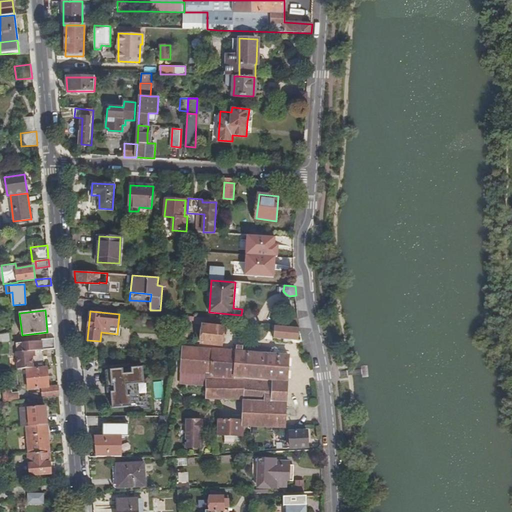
[(285,325),(299,327),(298,318),(285,318),(285,325)]
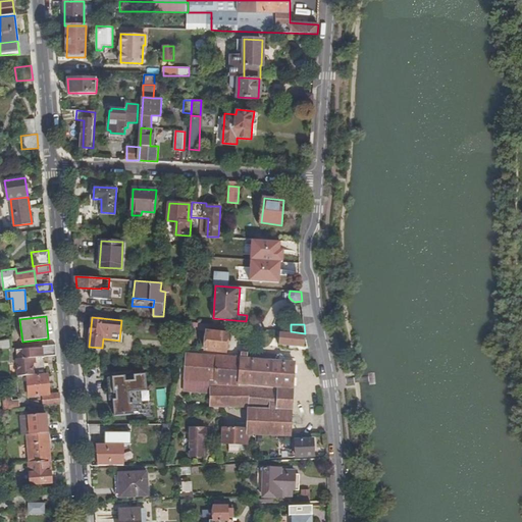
[(304,347),(305,333),(291,331),(274,330),(274,333),(279,334),(279,344),(304,347)]
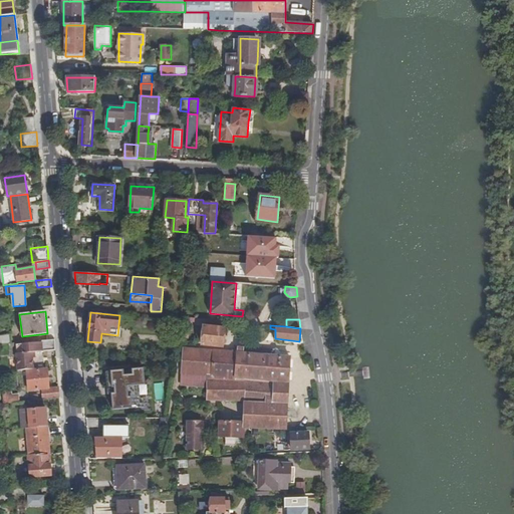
[(224,327),(204,326),(202,343),(217,345),(217,342),(223,343),(224,327)]
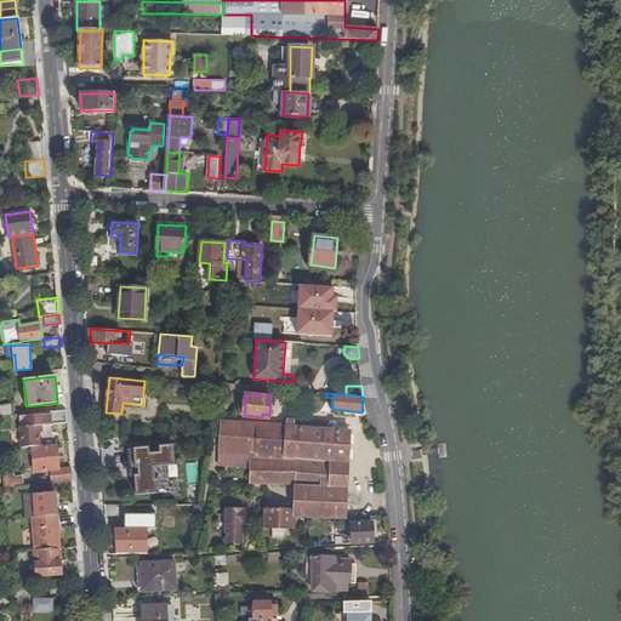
[(12,404),(0,405),(0,415),(13,415),(12,404)]
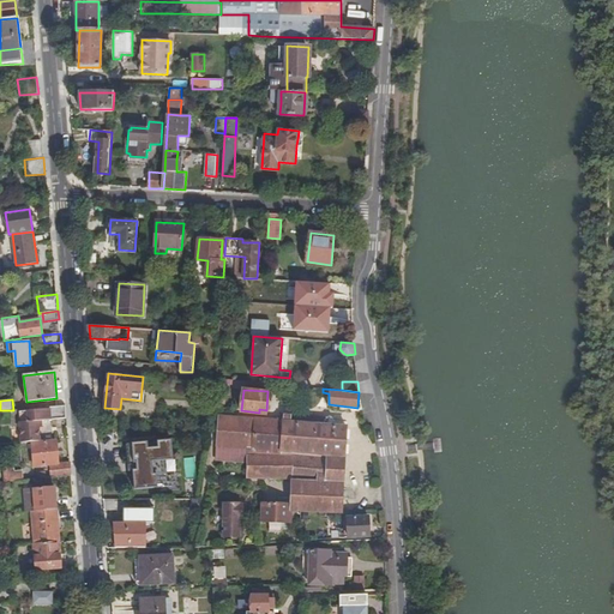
[(18,410),(20,443),(42,441),(41,428),(40,420),(43,420),(50,419),(50,417),(67,416),(66,405),(50,407),(50,408),(18,410)]
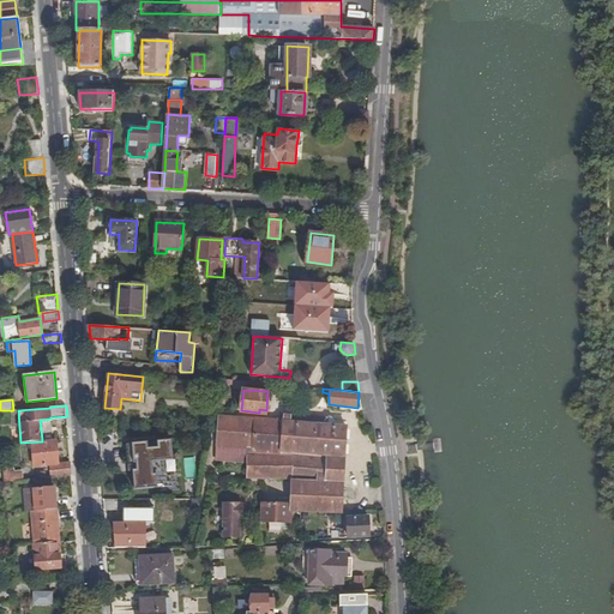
[(293,479),(292,504),(292,510),(342,512),(347,426),(345,426),(345,419),(284,414),(283,417),(276,417),(275,420),(224,415),(220,420),(217,458),(217,465),(221,465),(222,458),(250,461),(248,477),(293,479)]
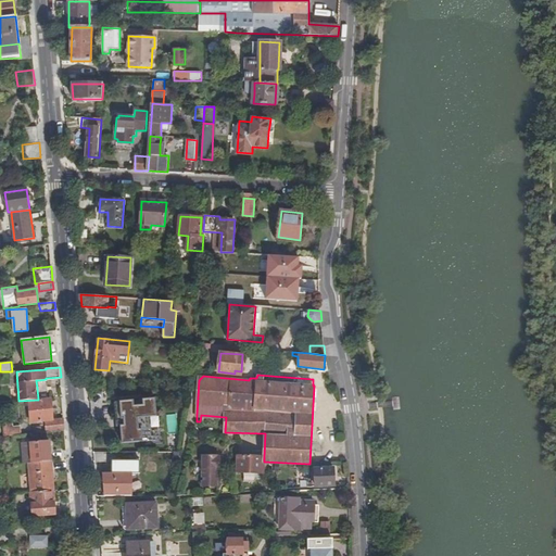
[(47,431),(64,429),(63,419),(53,419),(51,397),(38,400),(19,401),(19,406),(29,405),(32,417),(28,418),(28,420),(32,420),(32,421),(46,420),(47,431)]
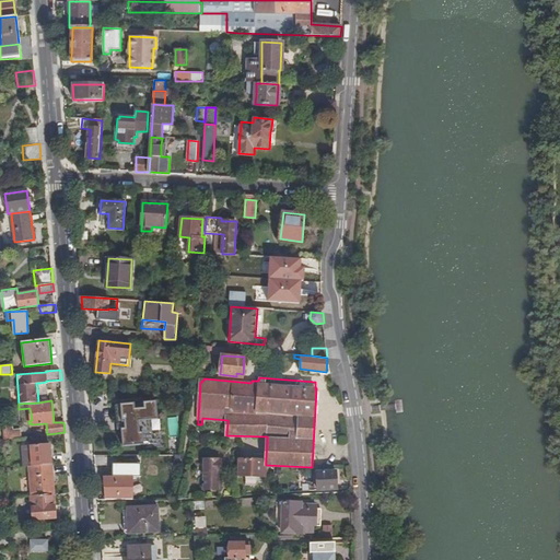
[(158,418),(156,401),(144,403),(144,408),(135,409),(135,403),(116,405),(117,422),(128,421),(129,429),(121,429),(121,430),(123,446),(142,445),(141,433),(151,433),(149,419),(158,418)]
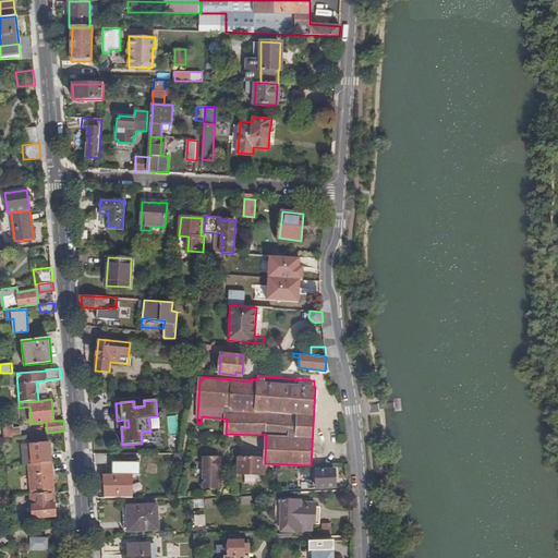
[(117,421),(117,428),(121,428),(121,427),(129,427),(128,420),(117,421)]
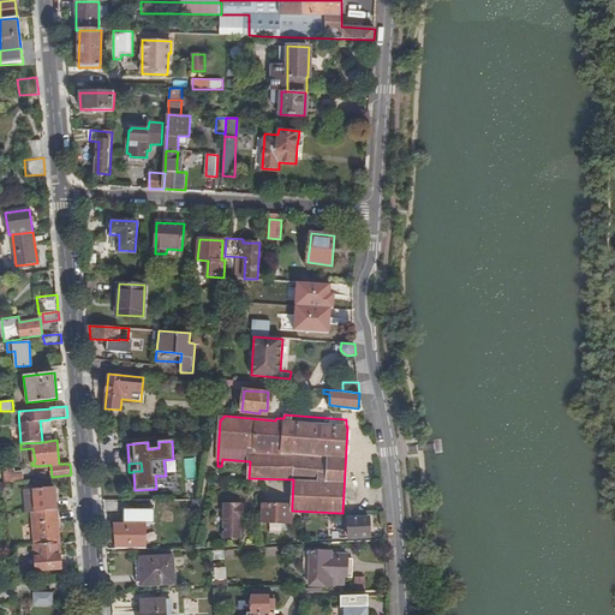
[(3,466),(4,482),(23,481),(22,471),(15,471),(13,465),(3,466)]
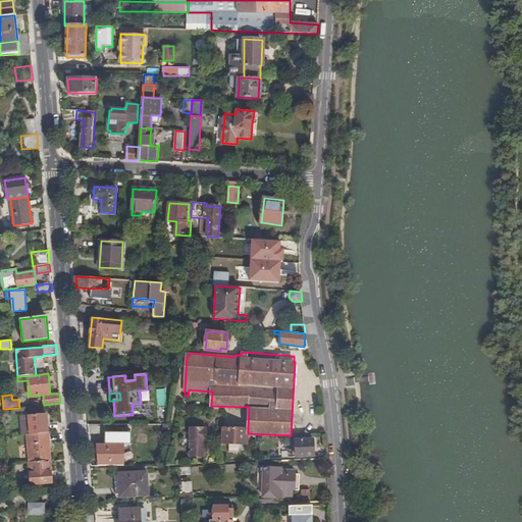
[(28,434),(48,432),(47,421),(44,422),(43,415),(47,414),(20,415),(21,434),(28,434)]
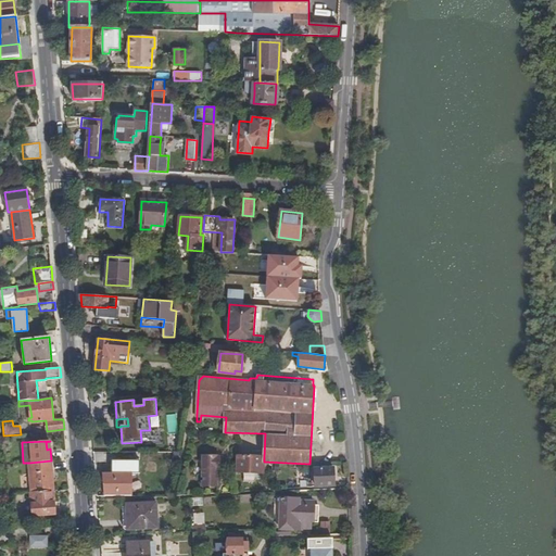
[(140,451),(123,452),(123,460),(140,460),(140,451)]
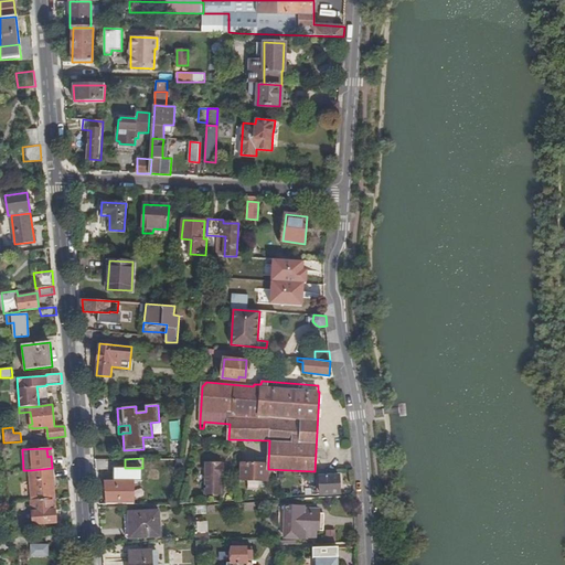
[(221,492),(221,483),(221,476),(224,476),(224,462),(206,462),(206,493),(221,493),(221,492)]
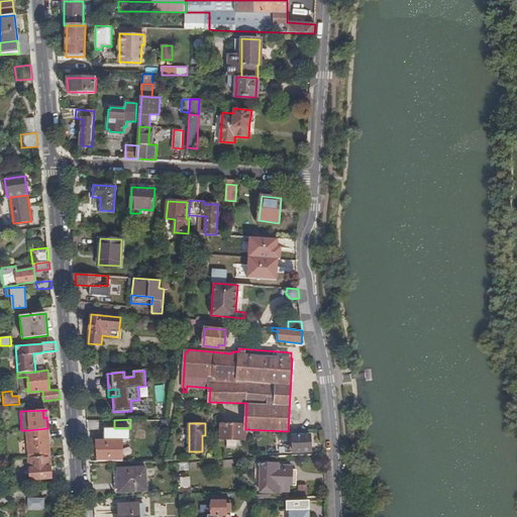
[(245,424),(220,424),(219,439),(244,439),(245,429),(245,424)]
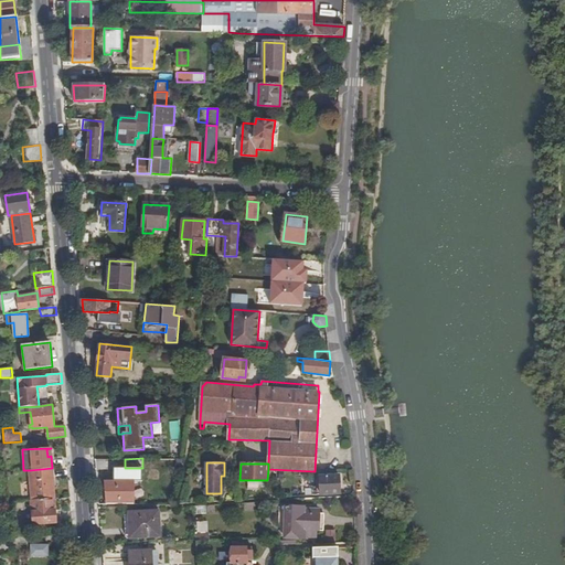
[(32,500),(54,498),(52,468),(30,470),(32,500)]
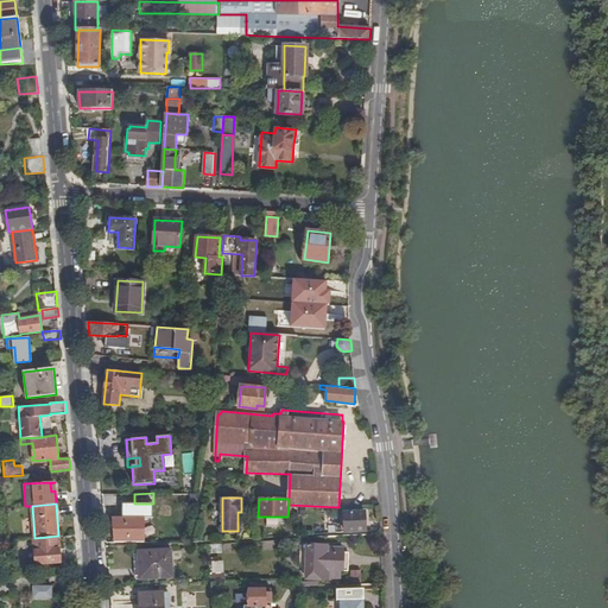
[(365,511),(350,512),(350,514),(343,514),(344,532),(366,531),(365,511)]
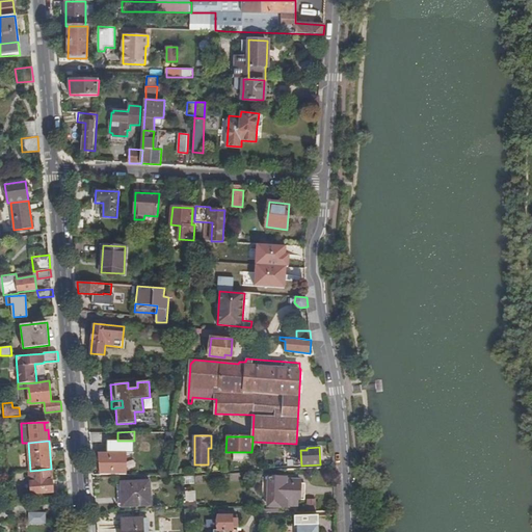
[(99,452),(101,474),(126,474),(126,452),(99,452)]
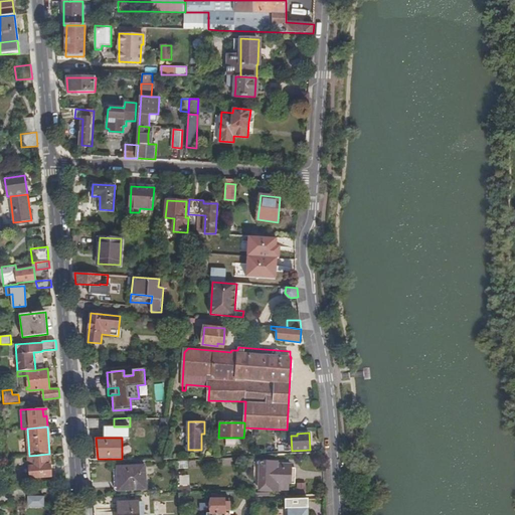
[(51,476),(49,454),(29,456),(28,456),(30,478),(51,476)]
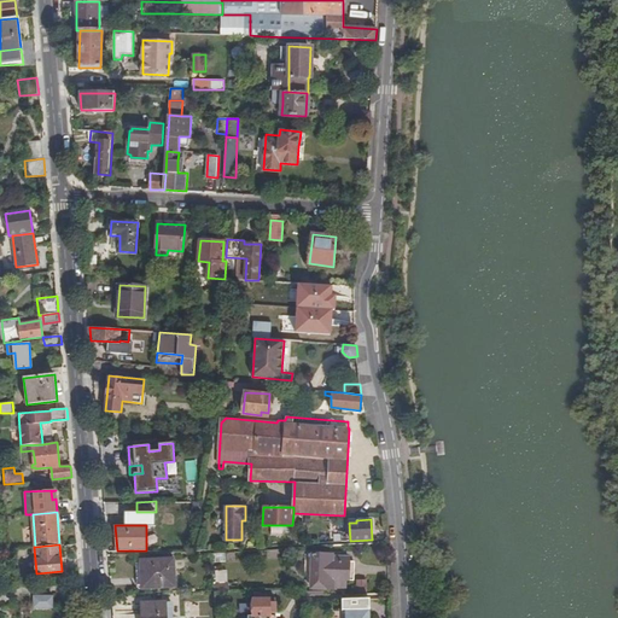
[(332,555),(308,554),(308,557),(307,558),(307,586),(312,586),(312,589),(345,589),(345,581),(354,581),(354,563),(332,561),(332,555)]
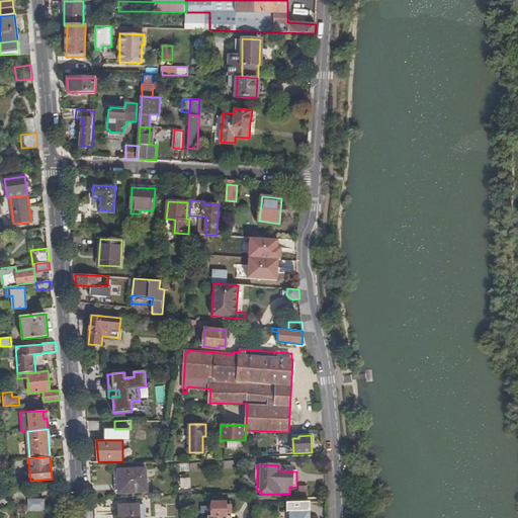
[(146,467),(122,468),(123,479),(117,479),(118,493),(147,492),(146,467)]
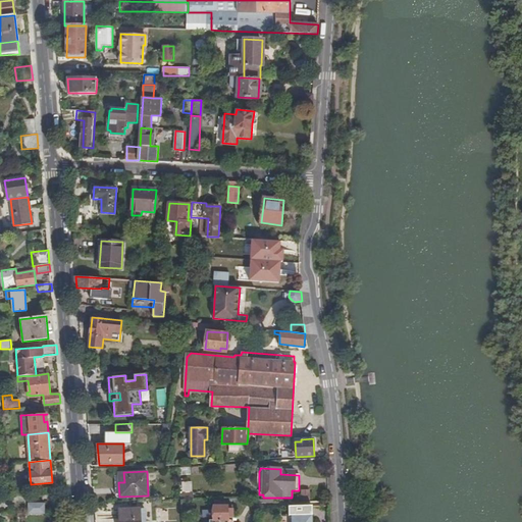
[(210,521),(232,521),(232,506),(226,506),(226,503),(221,503),(221,502),(215,502),(215,507),(213,507),(214,521),(210,521)]
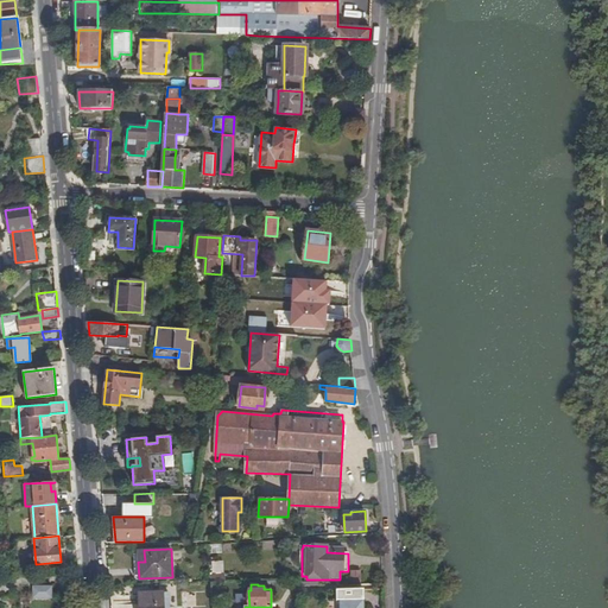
[(61,607),(63,587),(39,586),(38,607),(61,607)]
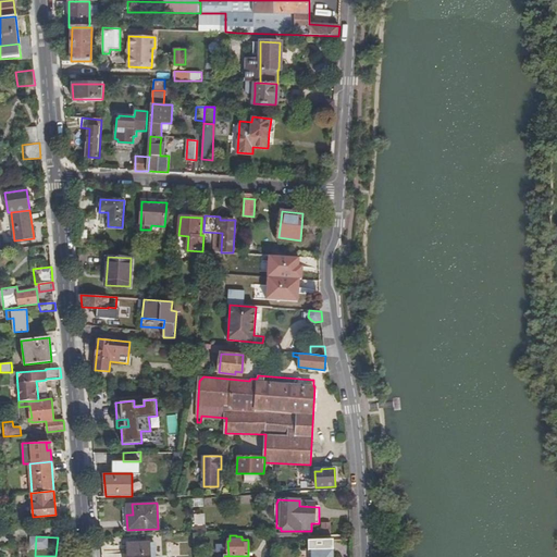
[(333,556),(333,541),(308,541),(308,551),(311,551),(311,556),(333,556)]
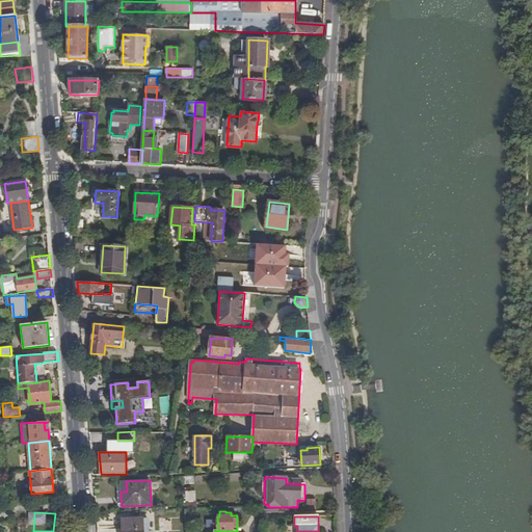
[(142,531),(142,521),(127,521),(126,521),(127,530),(123,531),(142,531)]
